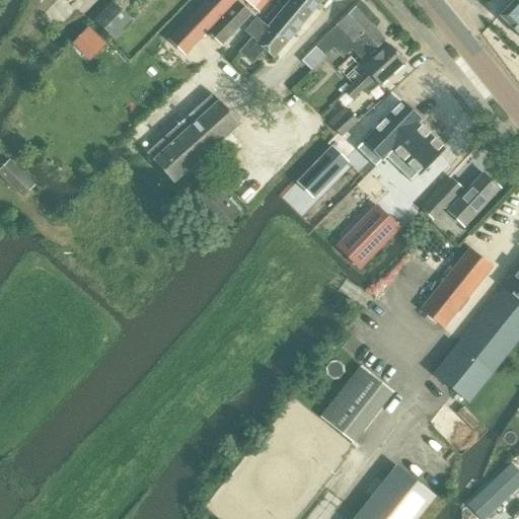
[(206,32),(235,0),(205,0),(168,40),(184,55),(206,32)]
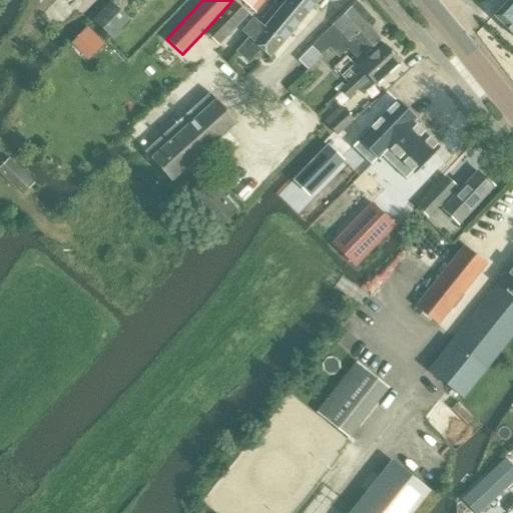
[(233,0),(232,0),(203,32),(205,34),(204,35),(207,38),(208,37),(217,45),(247,13),(233,0)]
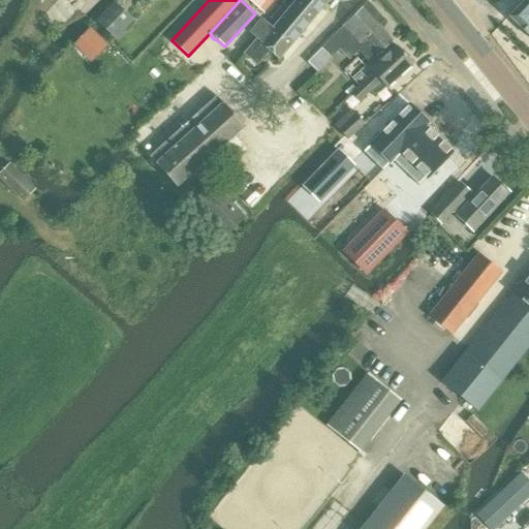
[(248,0),(263,13),(274,0),(248,0)]
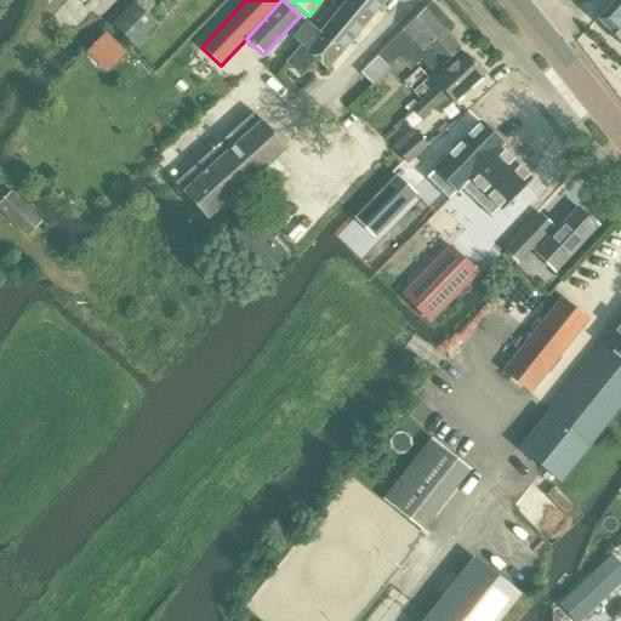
[(353,40),(382,5),(375,0),(349,0),(331,22),(353,40)]
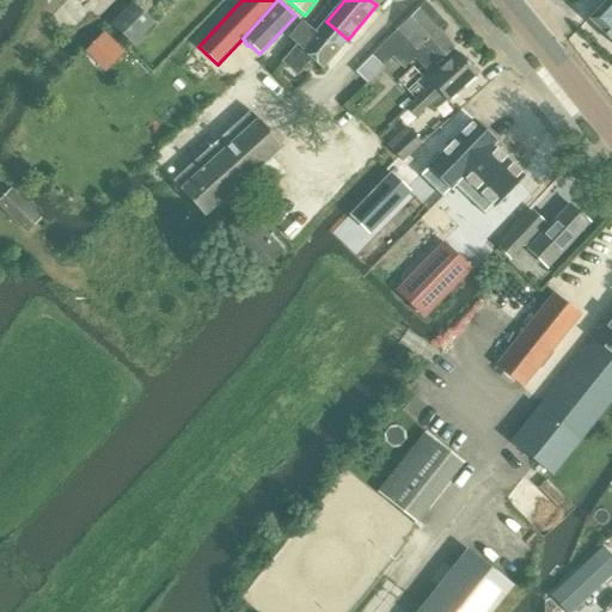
[(611,0),(609,0),(589,20),(611,41),(611,0)]
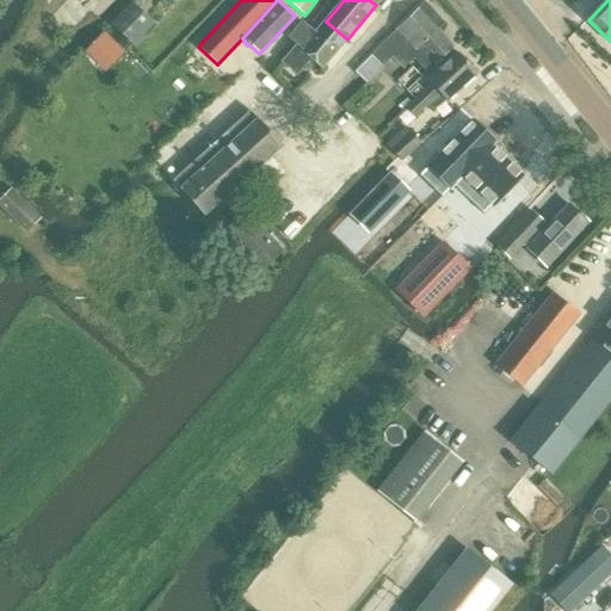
[(438,30),(444,24),(425,2),(356,74),(366,85),(392,57),(403,69),(414,60),(426,73),(454,48),(438,30)]
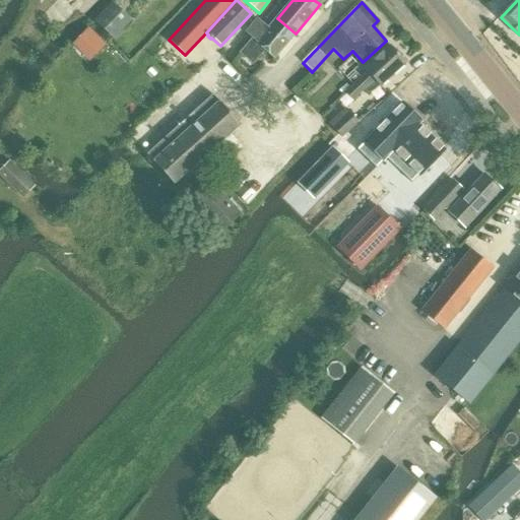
[(274,59),(296,34),(277,18),(268,29),(257,20),(246,34),(253,39),(240,55),(252,65),(264,50),(274,59)]
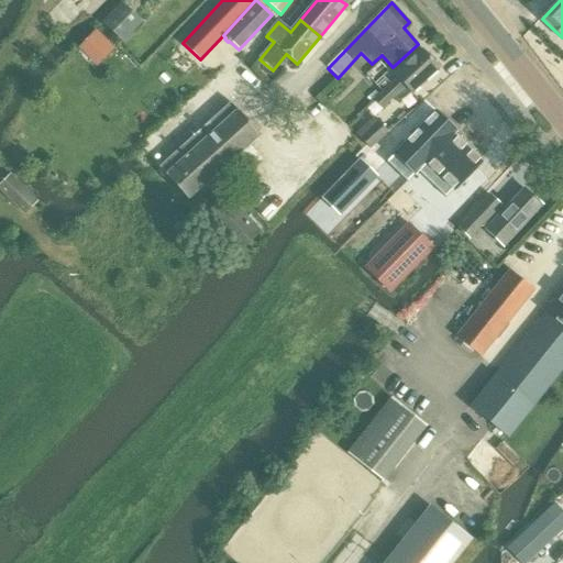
[(403,86),(410,95),(438,69),(421,48),(393,74),(396,78),(389,84),(381,91),(382,92),(372,100),(381,109),(396,95),(396,91),(403,86)]
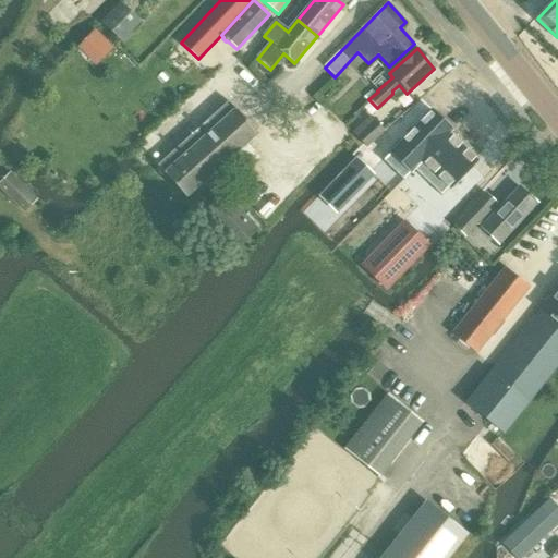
[(235,109),(235,110),(229,102),(158,166),(165,173),(186,198),(257,134),(235,109)]
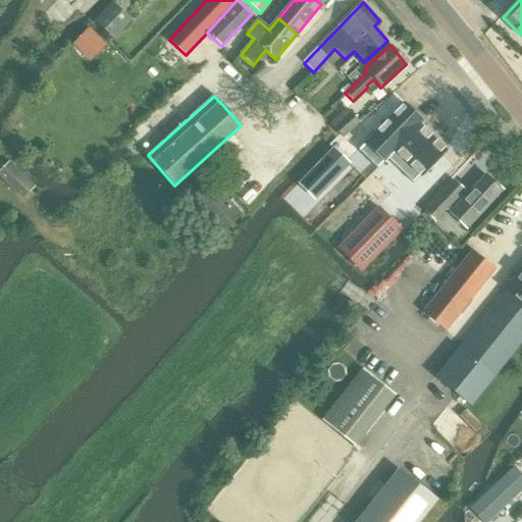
[(386,158),(419,124),(422,122),(403,103),(358,151),(367,160),(377,169),(386,158)]
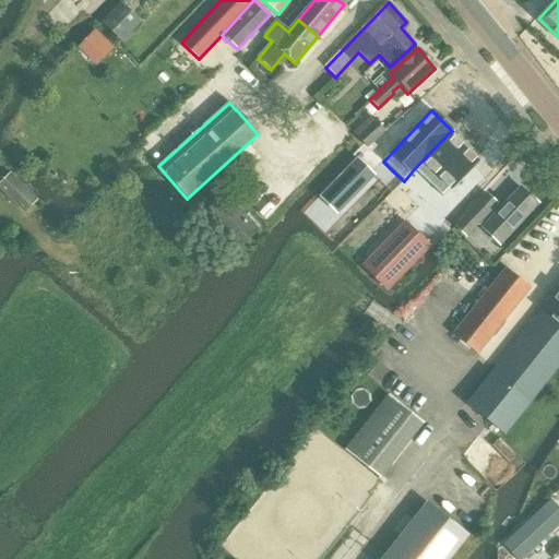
[(369,150),(385,132),(385,131),(375,120),(358,138),(369,150)]
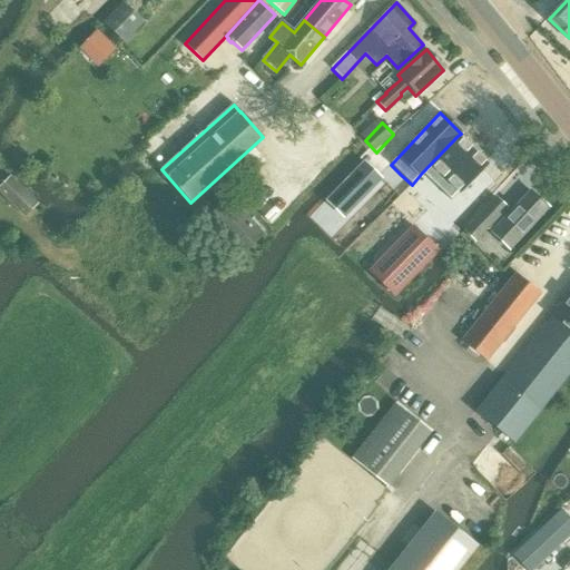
[(461,139),(458,136),(422,173),(439,188),(450,200),(458,192),(459,193),(487,164),(470,147),(471,146),(463,138),(461,139)]
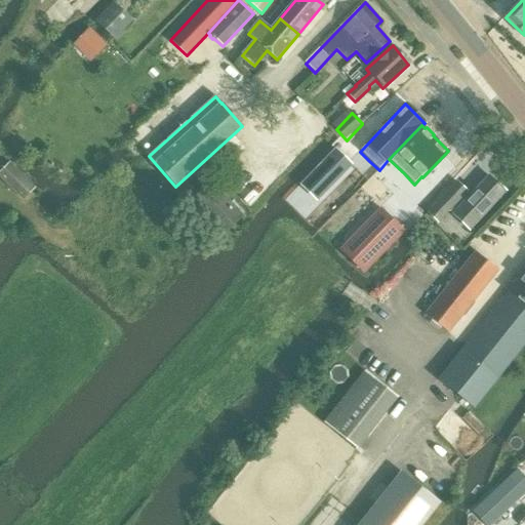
[(334,150),(300,185),(317,201),(351,165),(334,150)]
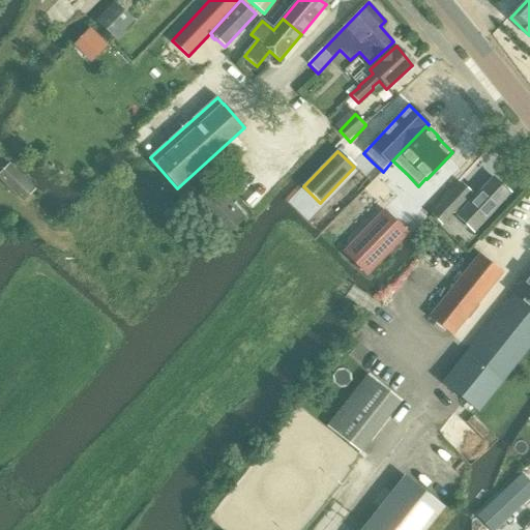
[(473,234),(510,196),(494,179),(475,199),(462,185),(432,216),(442,226),(452,214),(473,234)]
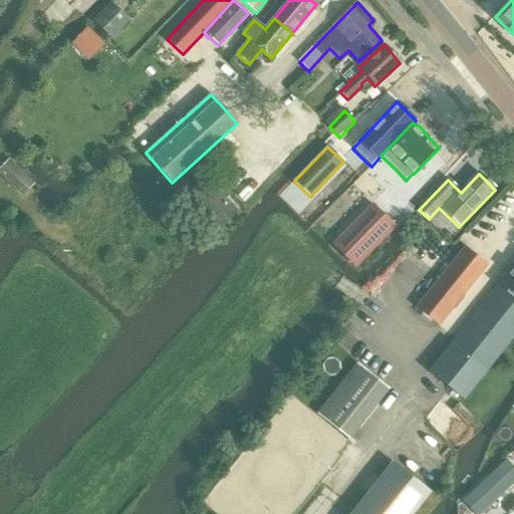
[(207,180),(187,198),(206,218),(218,231),(238,213),(240,211),(227,198),(225,199),(207,180)]
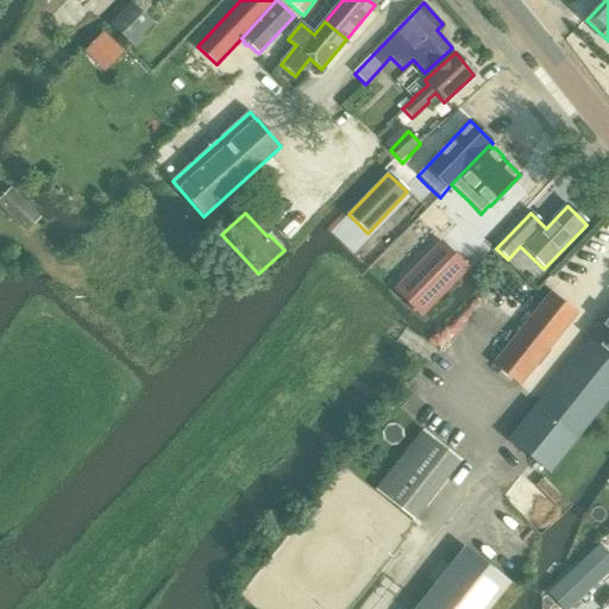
[(394,290),(421,316),(468,269),(440,243),(394,290)]
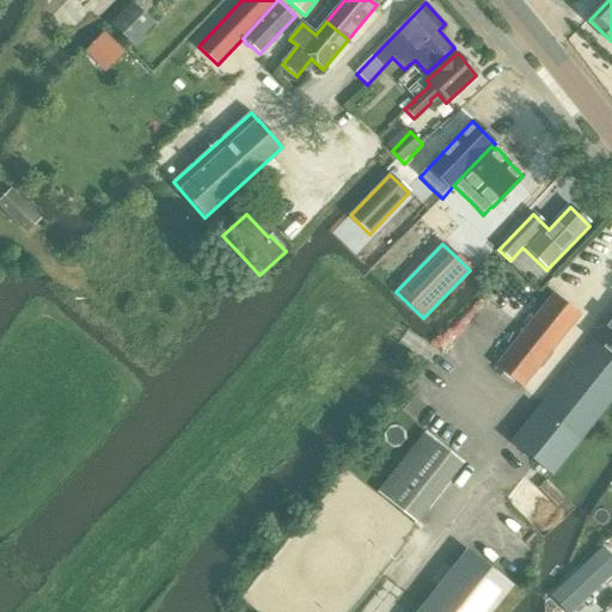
[(524,389),(582,316),(555,294),(497,367),(524,389)]
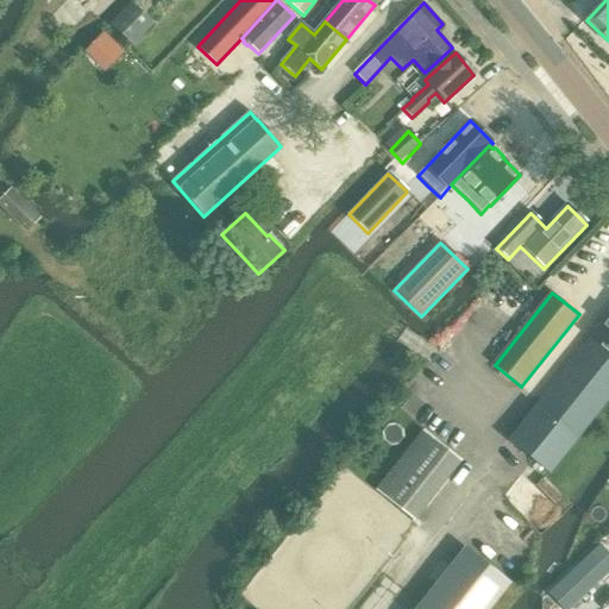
[(608,312),(590,337),(591,338),(509,441),(550,475),(608,400),(608,312)]
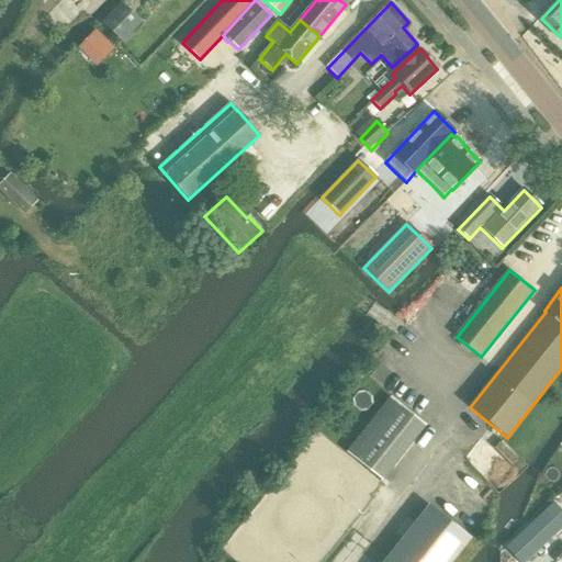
[(382,481),(426,426),(390,397),(346,452),(382,481)]
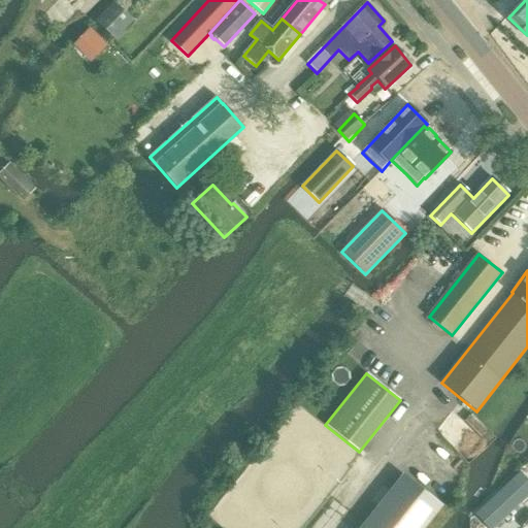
[(426,527),(443,506),(402,474),(359,527),(426,527)]
